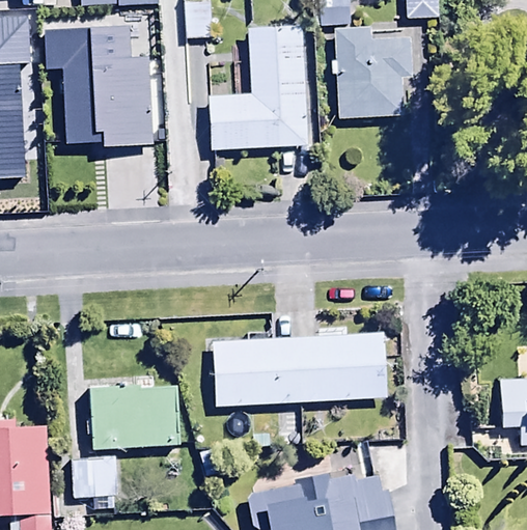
[(101,71),(114,70),(153,67),(151,32),(162,32),(159,0),(116,0),(116,3),(98,5),(101,51),(101,71)]
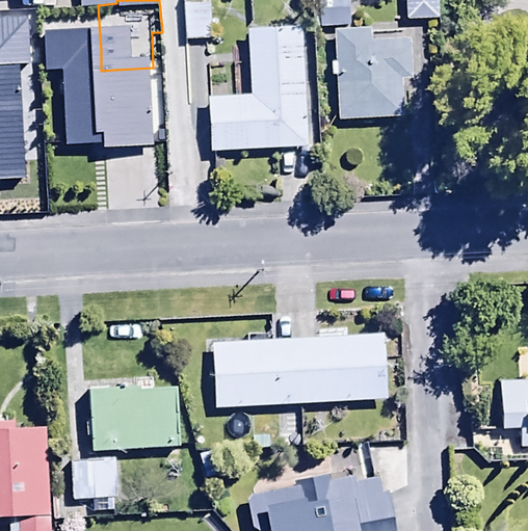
[(186,38),(214,37),(213,0),(186,0),(186,38)]
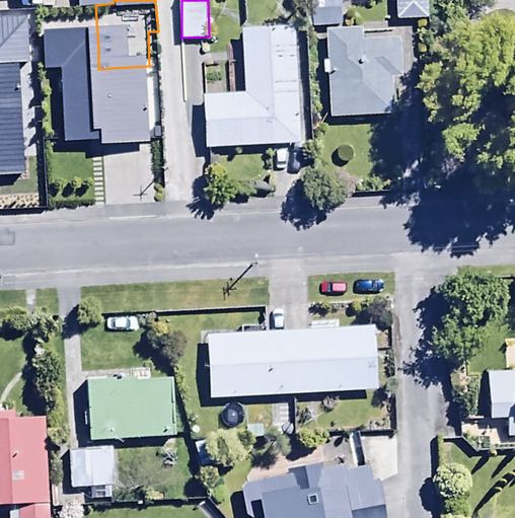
[(326,27),(344,26),(342,0),(312,0),(314,28),(326,27)]
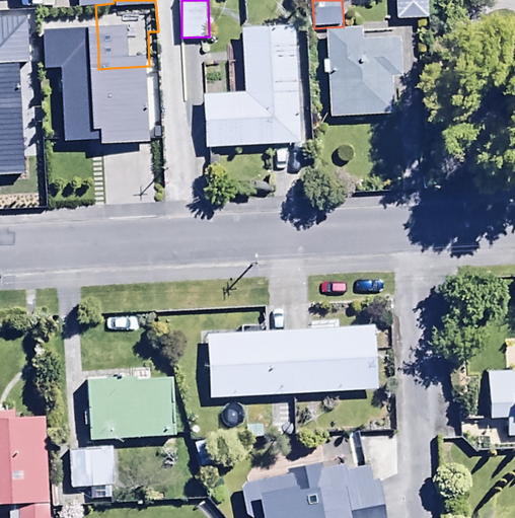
[(396,0),(397,18),(429,17),(428,0),(396,0)]
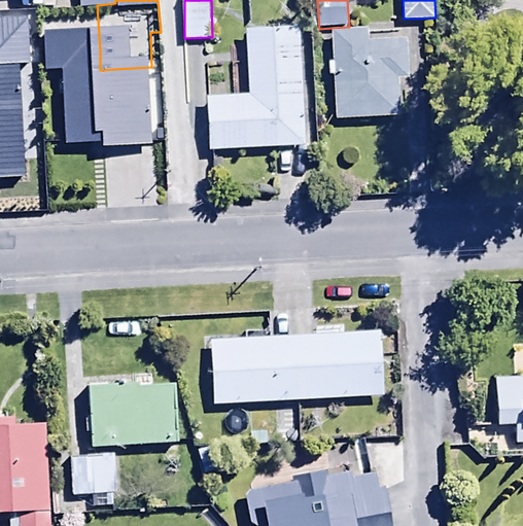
[(207,95),(210,148),(307,143),(301,23),(246,25),(249,93),(207,95)]
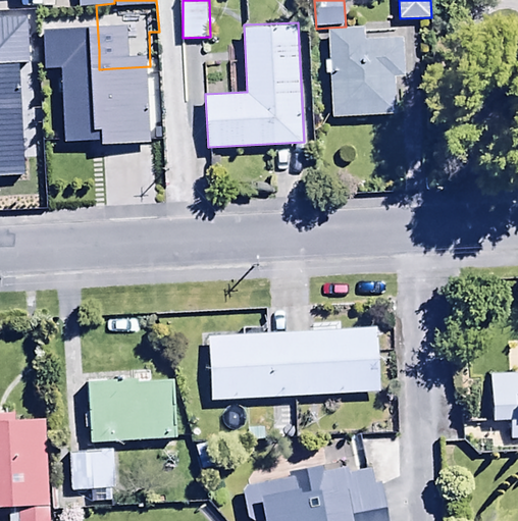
[(346,27),(328,28),(329,59),(324,60),(325,73),(331,72),(333,115),(398,113),(396,75),(405,75),(404,37),(387,37),(387,30),(365,30),(364,25),(346,27)]
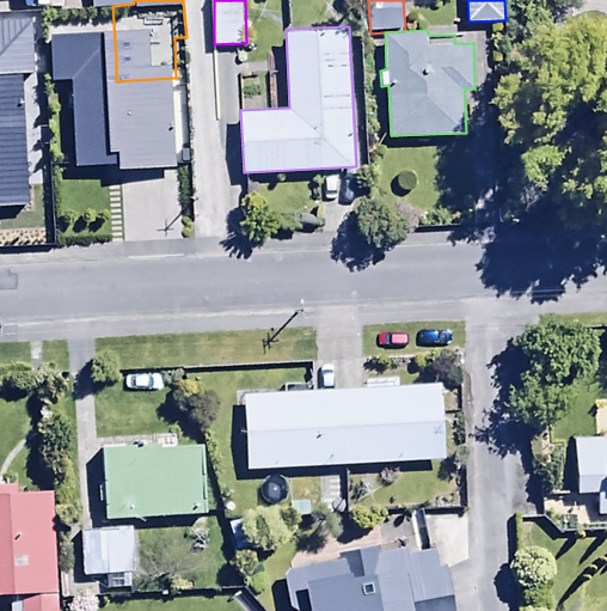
[(116,81),(116,59),(0,65),(0,74),(2,122),(0,121),(0,167),(18,167),(19,195),(106,190),(102,116),(133,114),(132,80),(116,81)]
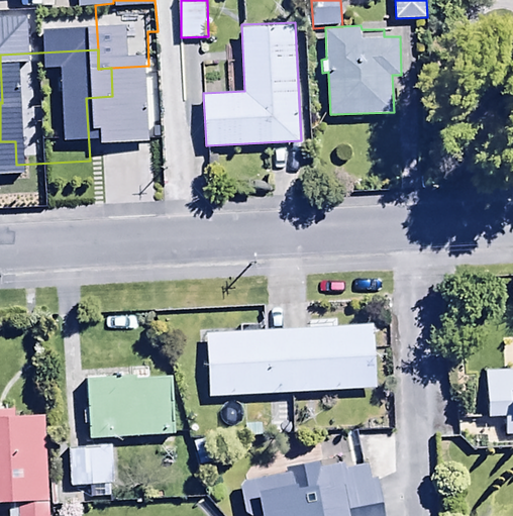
[(207,329),(210,395),(379,389),(376,322),(207,329)]
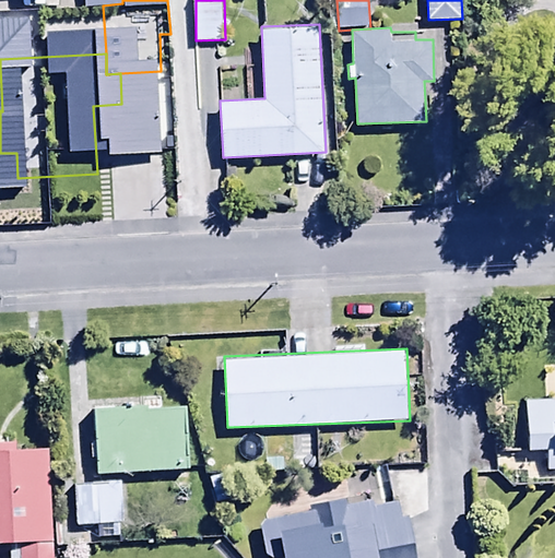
[(554,399),(529,399),(529,449),(548,449),(548,469),(554,467),(554,399)]
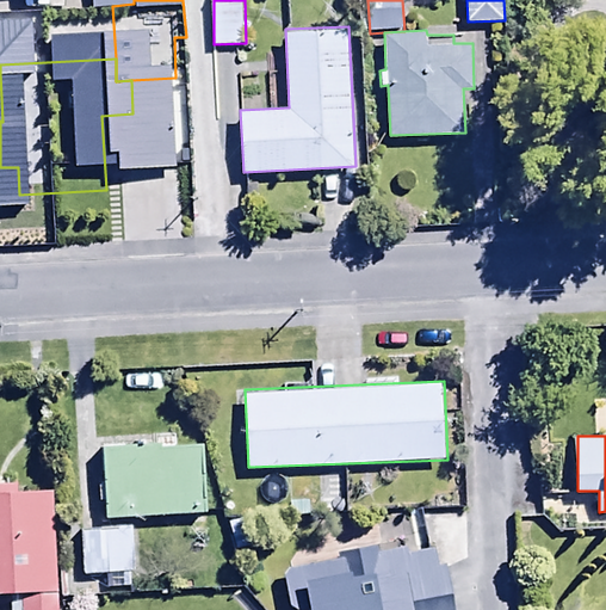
[(105,498),(106,516),(209,511),(205,439),(101,444),(104,481),(100,481),(100,498),(105,498)]
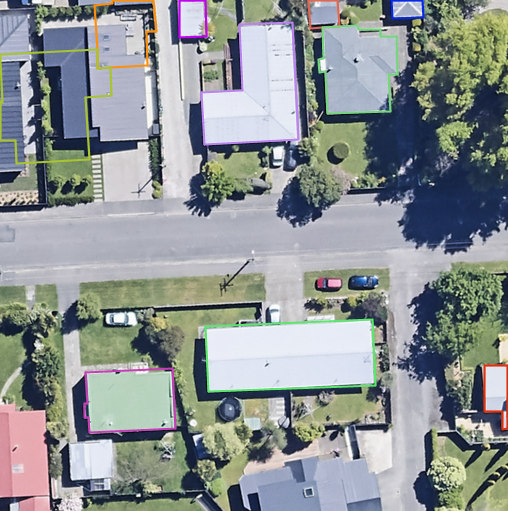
[(50,488),(46,408),(17,409),(17,401),(0,401),(0,495),(11,495),(11,510),(56,510),(56,487),(50,488)]
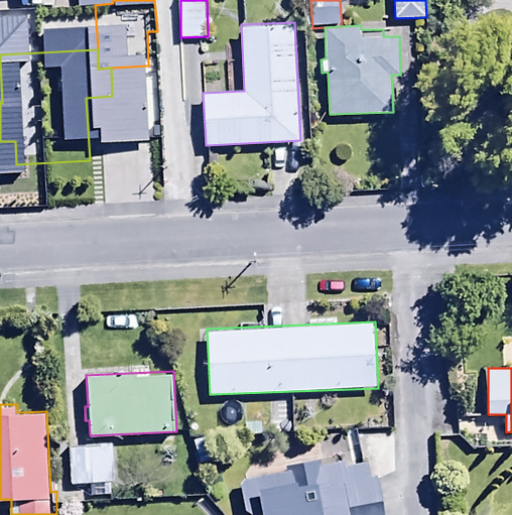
[(70,443),(72,484),(114,482),(112,442),(70,443)]
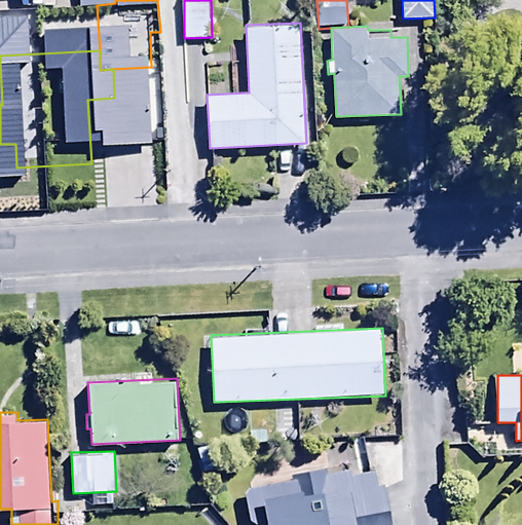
[(251,523),(271,520),(271,524),(388,524),(382,490),(375,491),(372,473),(353,476),(351,466),(325,472),(324,467),(293,474),(294,479),(245,487),(251,523)]
